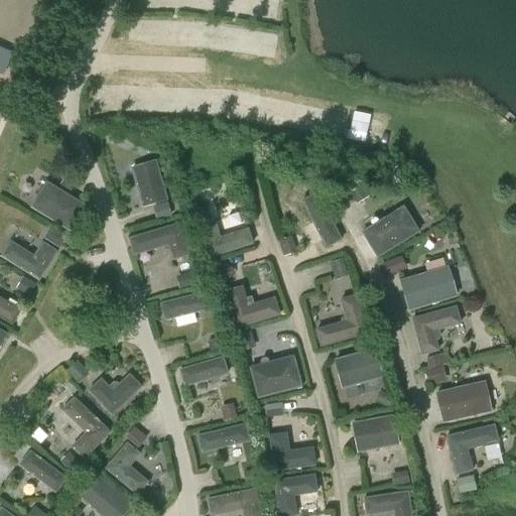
[(152,0),(152,7),(172,8),(172,0),(152,0)]
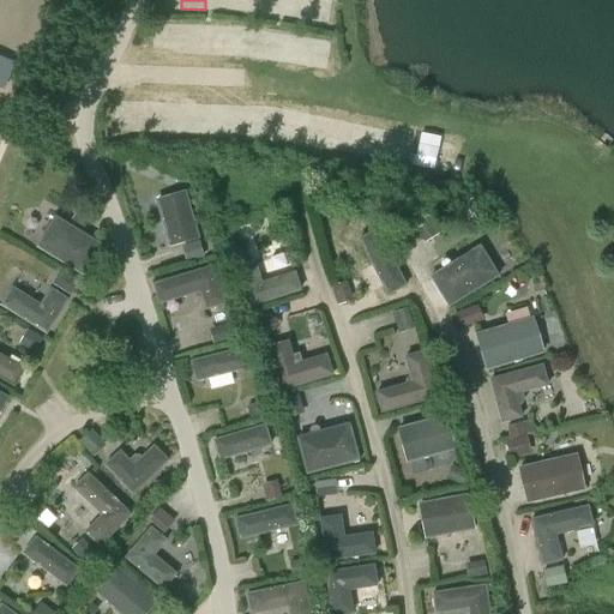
[(300,12),(301,0),(284,0),(283,11),(300,12)]
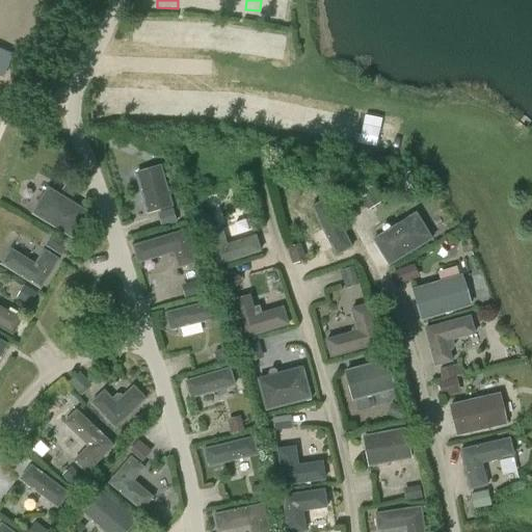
[(275,17),(276,0),(262,0),(262,16),(275,17)]
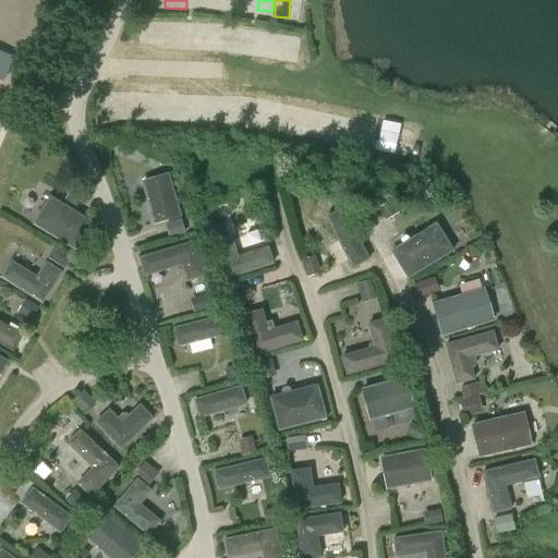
[(169,219),(170,221),(167,221),(171,238),(194,230),(190,215),(181,218),(181,217),(182,216),(169,172),(141,180),(154,223),(169,219)]
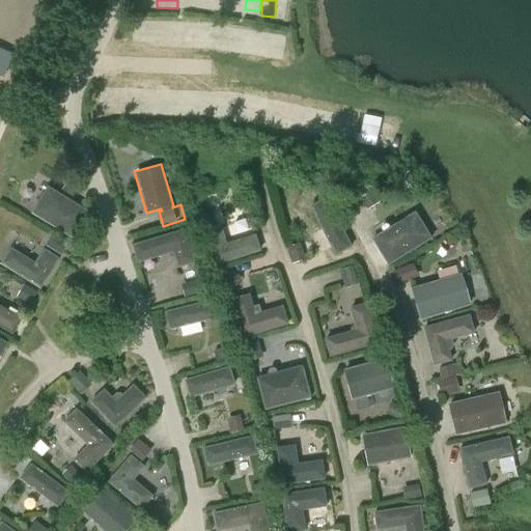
[(31,213),(72,238),(88,211),(48,186),(31,213)]
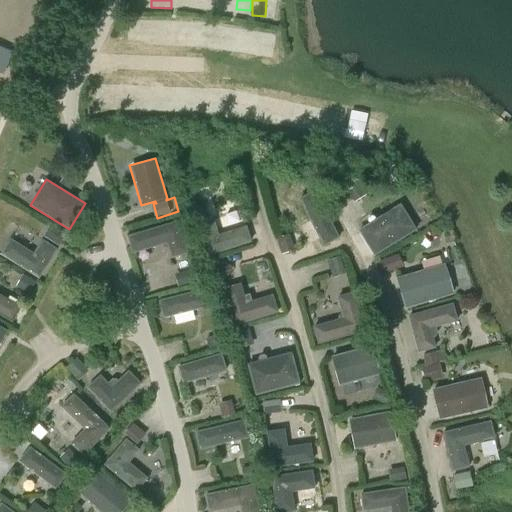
[(325,252),(343,246),(323,195),(297,205),(301,217),(311,214),(325,252)]
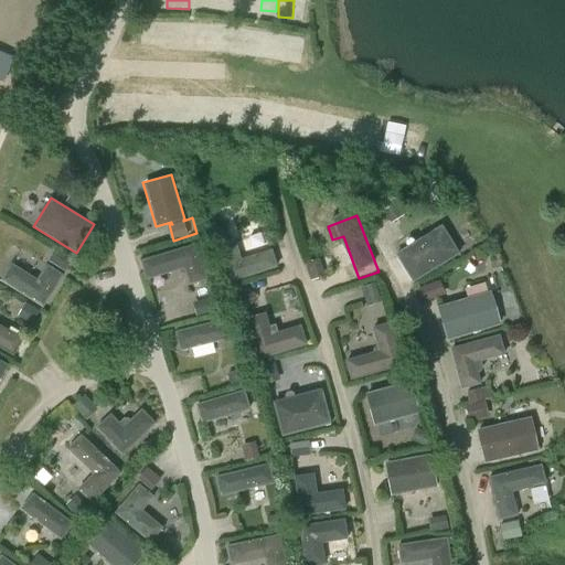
[(415,241),(413,238),(409,237),(406,240),(405,243),(406,245),(394,253),(413,283),(459,253),(441,224),(415,241)]
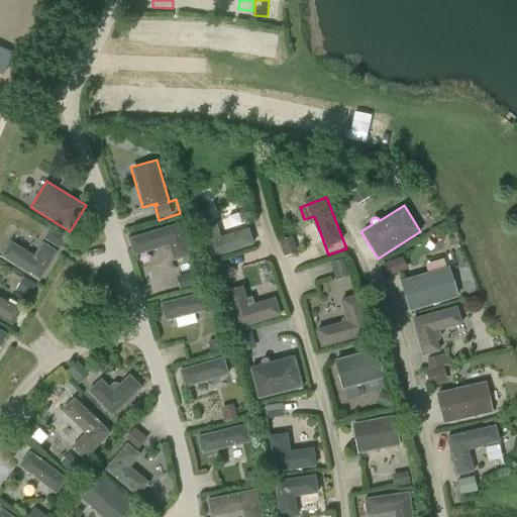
[(173,261),(191,255),(181,222),(127,238),(133,255),(164,247),(164,249),(168,251),(170,250),(173,261)]
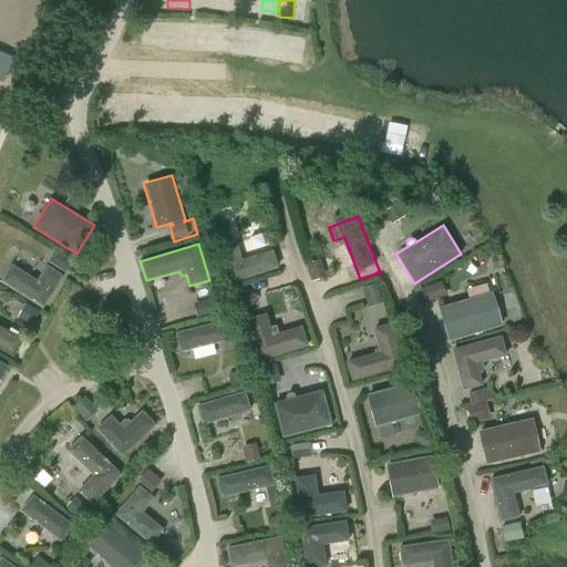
[(275,268),(269,253),(238,263),(233,245),(217,250),(228,284),(275,268)]
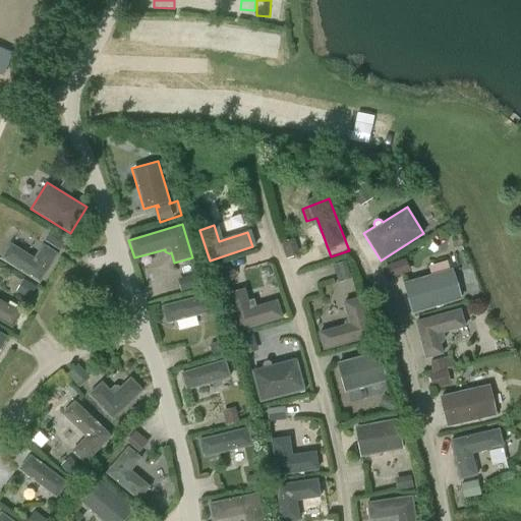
[(59,253),(42,243),(34,256),(9,242),(0,256),(0,258),(40,284),(59,253)]
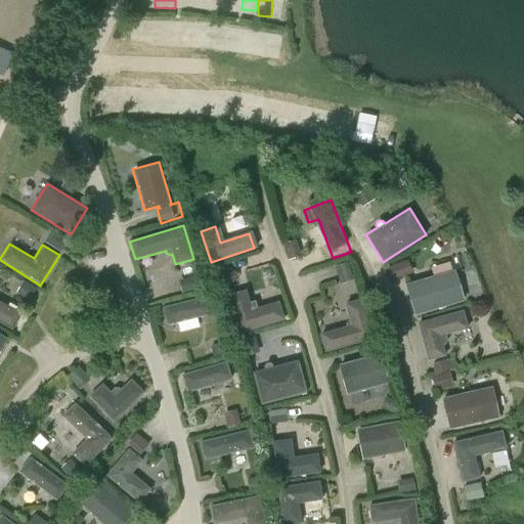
[(412,261),(392,269),(396,279),(417,271),(412,261)]
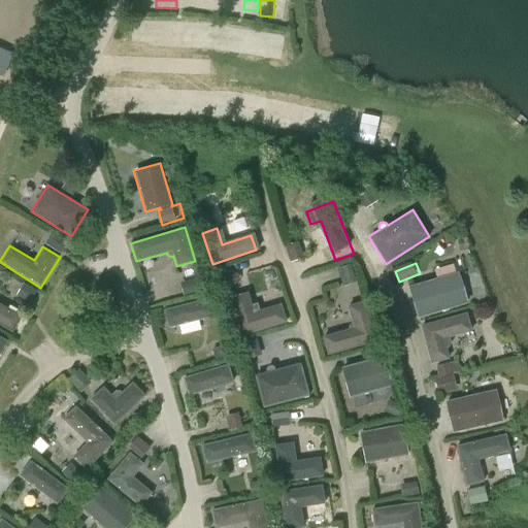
[(416,317),(464,302),(455,273),(407,288),(416,317)]
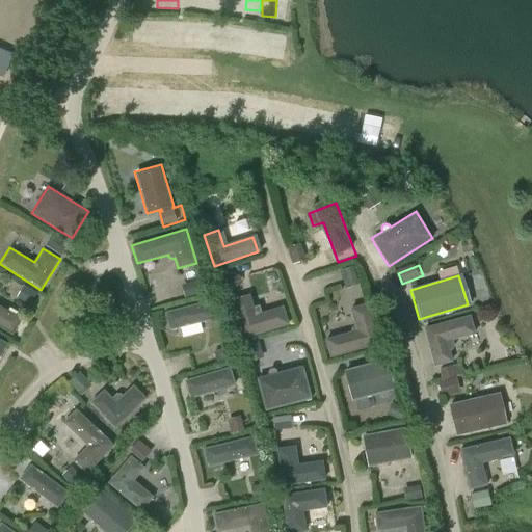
[(188,296),(204,294),(203,281),(186,283),(188,296)]
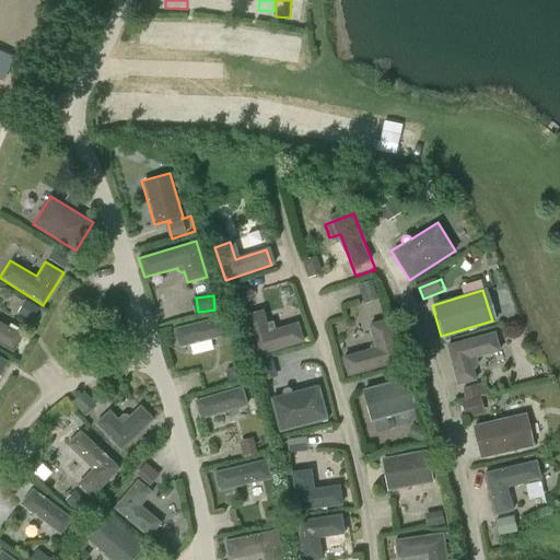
[(35,321),(41,306),(26,301),(21,314),(35,321)]
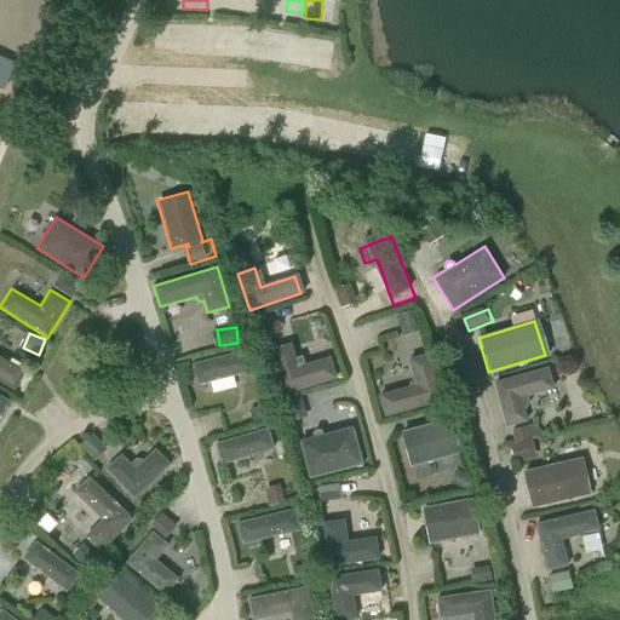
[(291,343),(269,349),(283,394),(337,378),(331,356),(298,366),(291,343)]
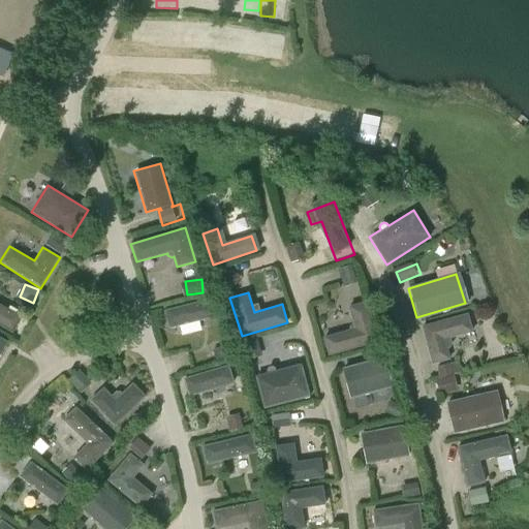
[(209,299),(164,310),(168,329),(214,317),(209,299)]
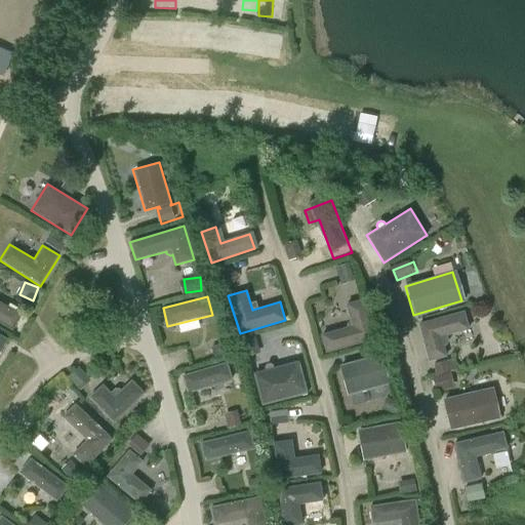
[(347,309),(345,309),(347,315),(349,314),(351,321),(349,321),(347,325),(347,326),(320,333),(322,338),(320,339),(322,350),(325,349),(326,353),(375,338),(364,298),(346,304),(347,309)]
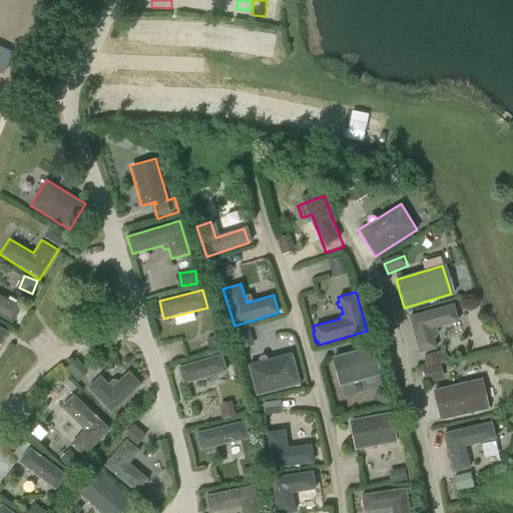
[(8,301),(0,296),(0,315),(12,322),(20,308),(15,305),(17,302),(10,298),(8,301)]
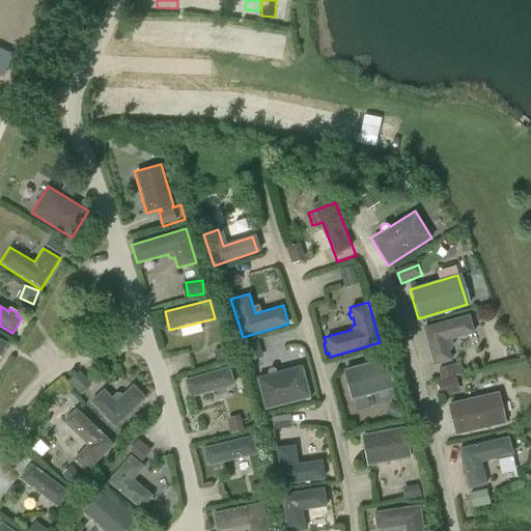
[(431,365),(448,360),(442,341),(471,333),(466,316),(421,329),(431,365)]
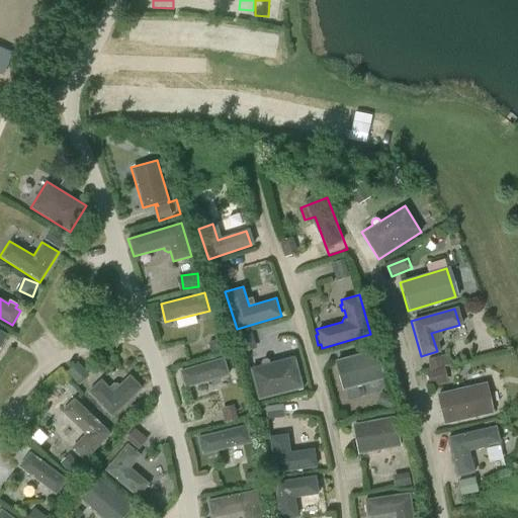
[(384,379),(376,349),(335,359),(343,390),(369,382),(370,385),(372,387),(378,385),(379,383),(378,380),(384,379)]
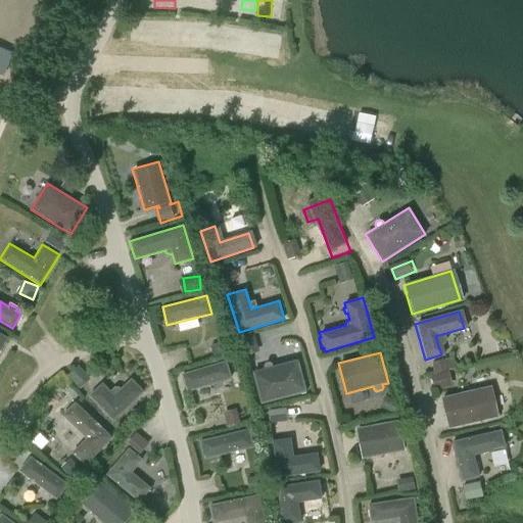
[(454,357),(434,360),(438,387),(458,384),(454,357)]
